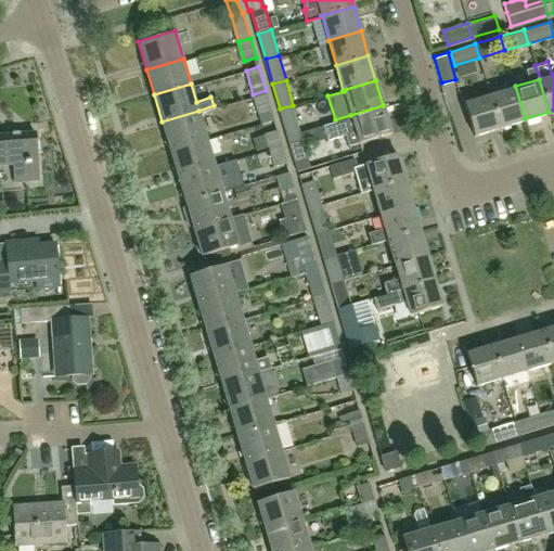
[(515,86),(490,93),(500,126),(525,118),(515,86)]
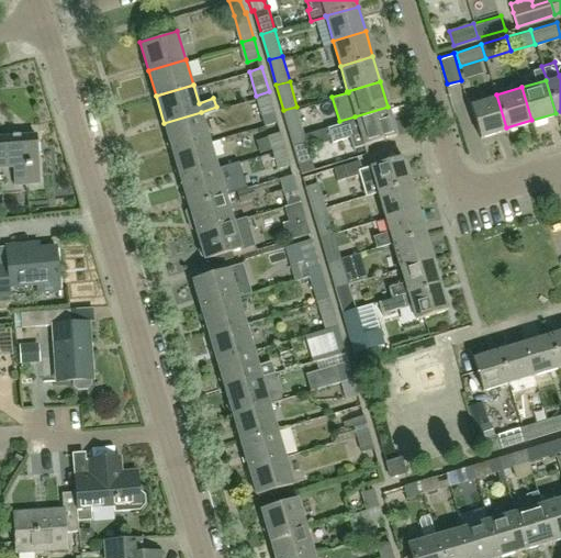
[(278,120),(269,91),(256,96),(265,124),(278,120)]
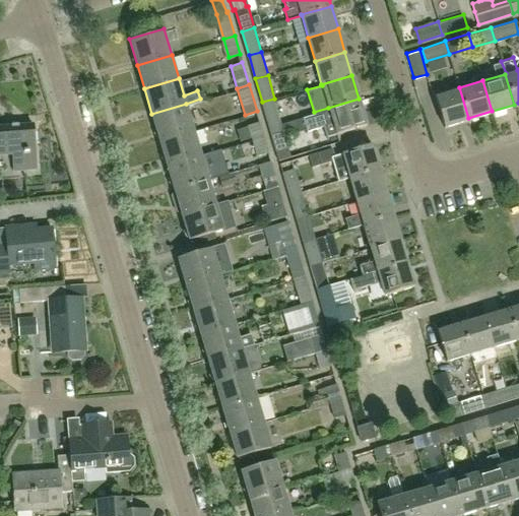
[(468,118),(459,87),(435,94),(444,126),(468,118)]
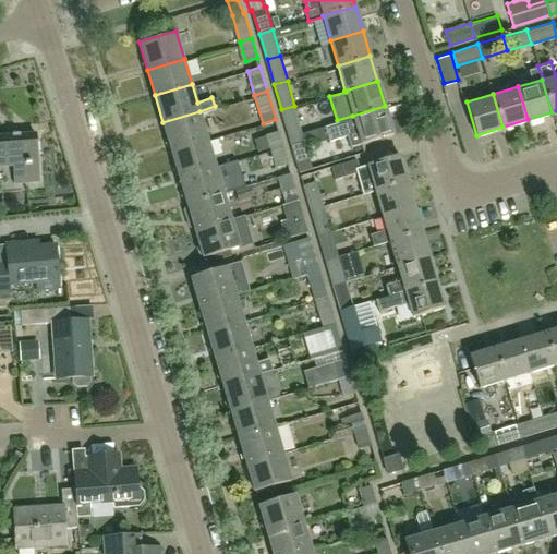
[(295,107),(294,106),(281,109),(289,134),(302,131),(295,107)]
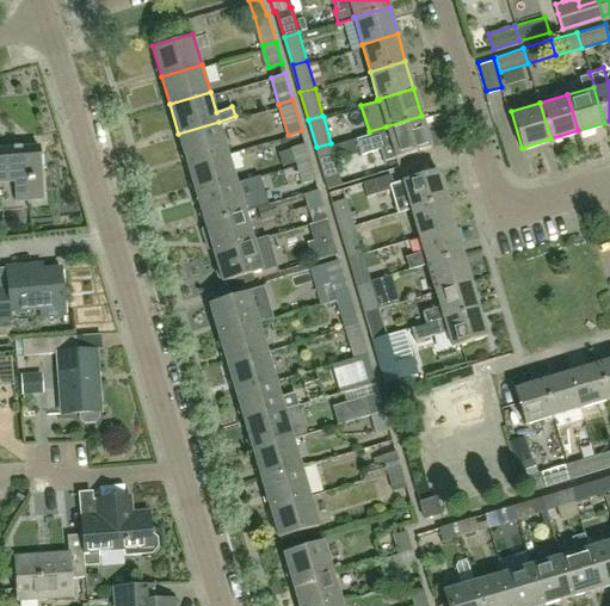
[(386,127),(369,131),(355,136),(359,152),(379,146),(382,158),(394,155),(430,144),(421,116),(386,127)]
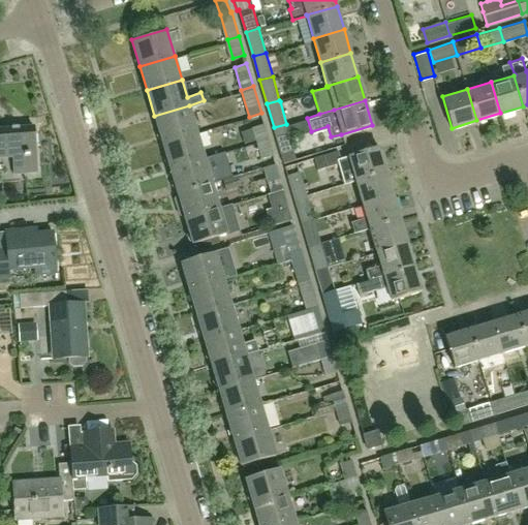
[(189,105),(154,116),(161,141),(196,130),(189,105)]
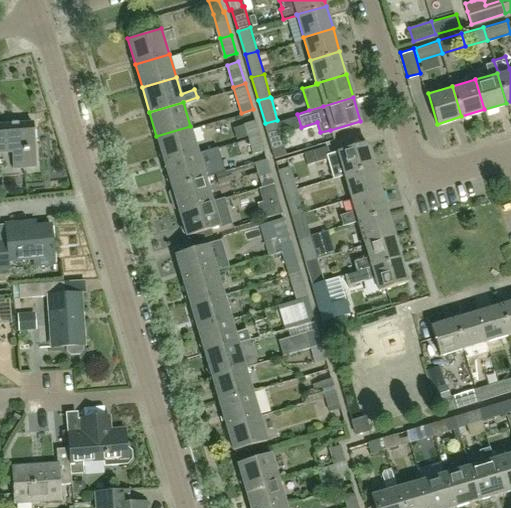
[(255,118),(244,122),(231,126),(235,138),(248,134),(248,135),(259,131),(255,118)]
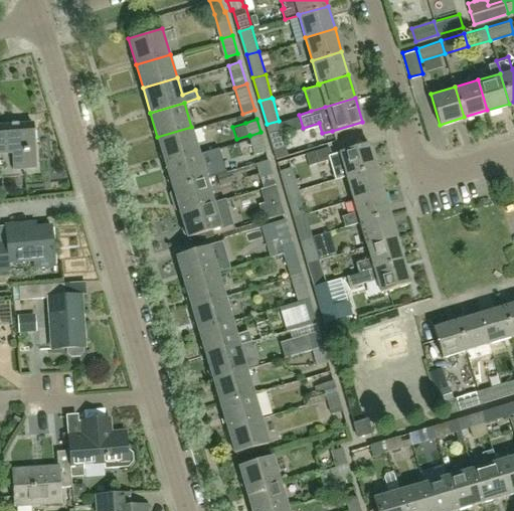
[(31,120),(0,122),(0,150),(12,150),(13,165),(34,164),(31,120)]
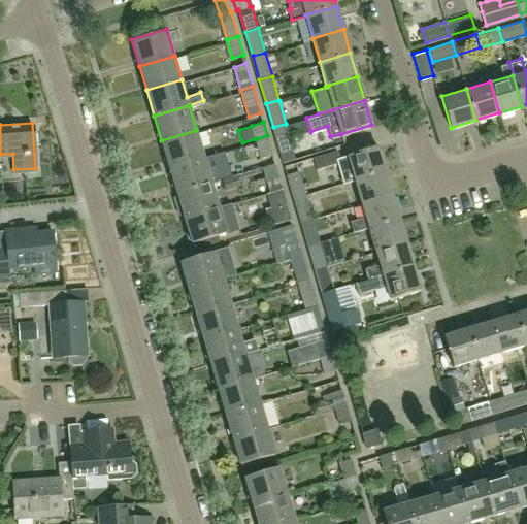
[(294,149),(286,124),(273,127),(281,153),(284,161),(296,158),(294,149)]
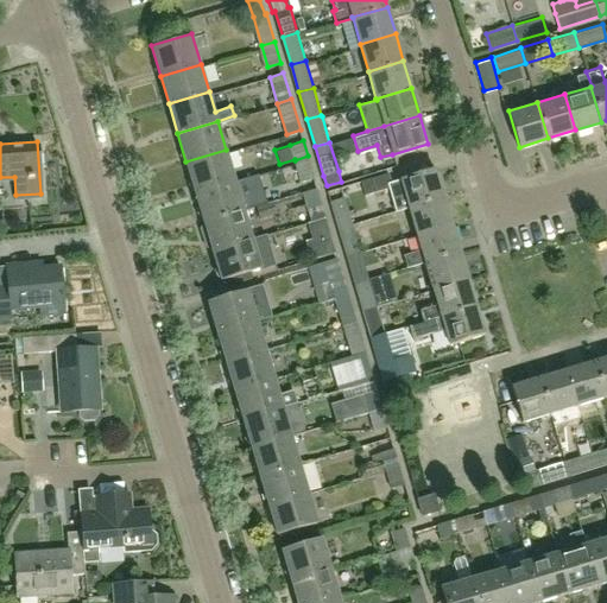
[(234,178),(226,150),(185,162),(195,190),(234,178)]
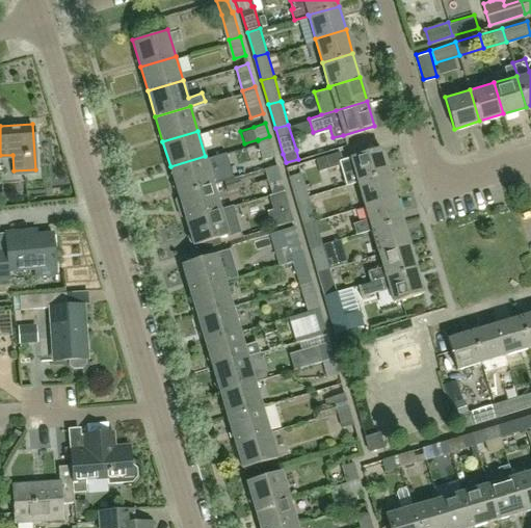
[(275,154),(269,136),(258,140),(263,158),(275,154)]
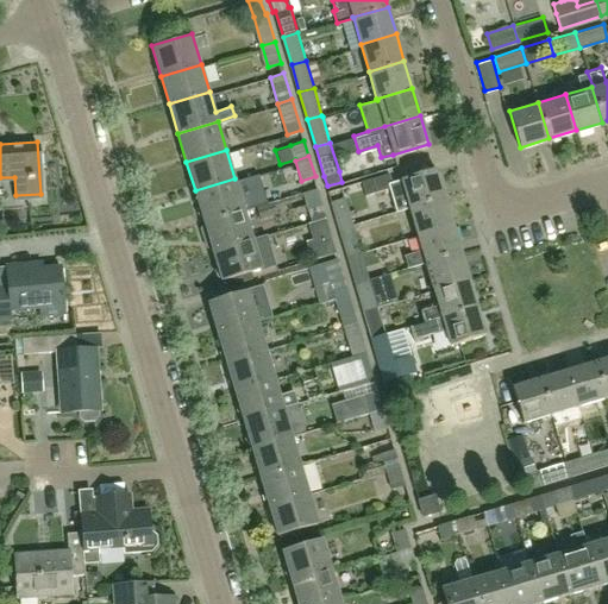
[(400,177),(405,194),(394,197),(396,209),(408,206),(443,195),(434,168),(400,177)]
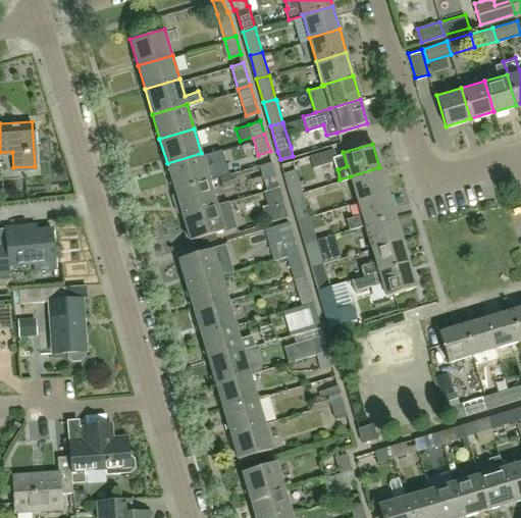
[(310,154),(309,154),(313,166),(337,159),(334,147),(310,154)]
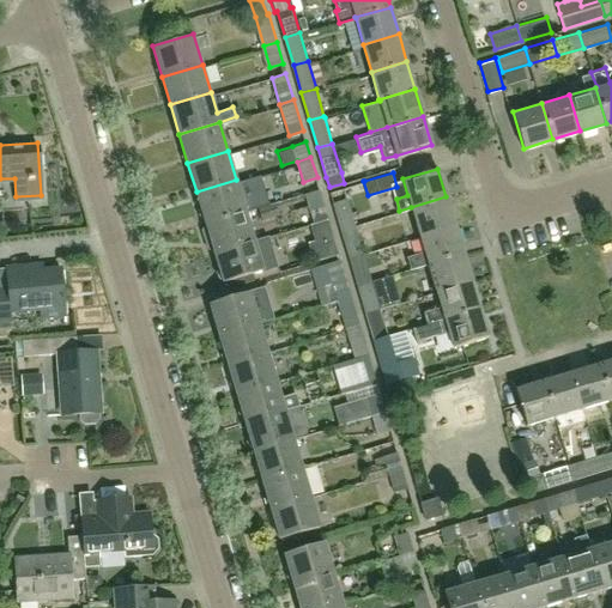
[(236,180),(197,192),(205,220),(246,208),(236,180)]
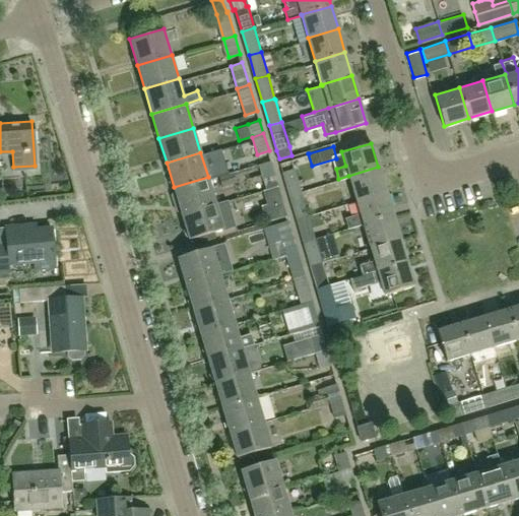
[(266,186),(278,182),(271,158),(259,163),(266,186)]
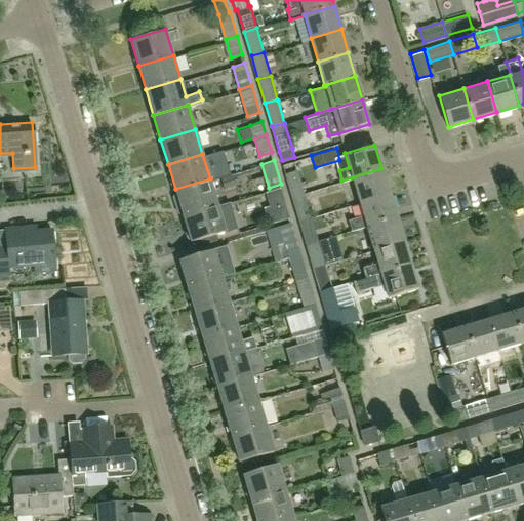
[(305,191),(295,160),(283,163),(285,172),(292,195),(305,191)]
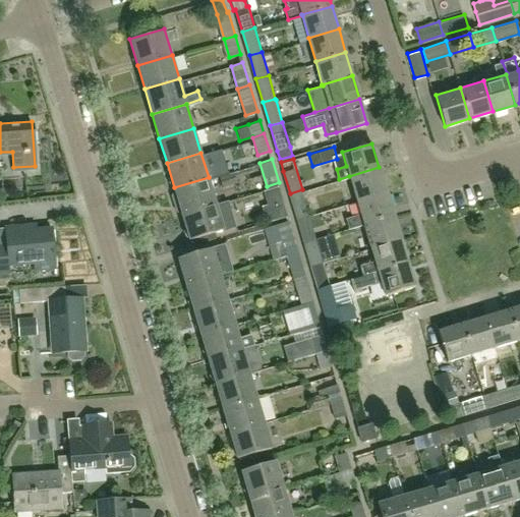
[(386,190),(379,167),(349,176),(356,199),(386,190)]
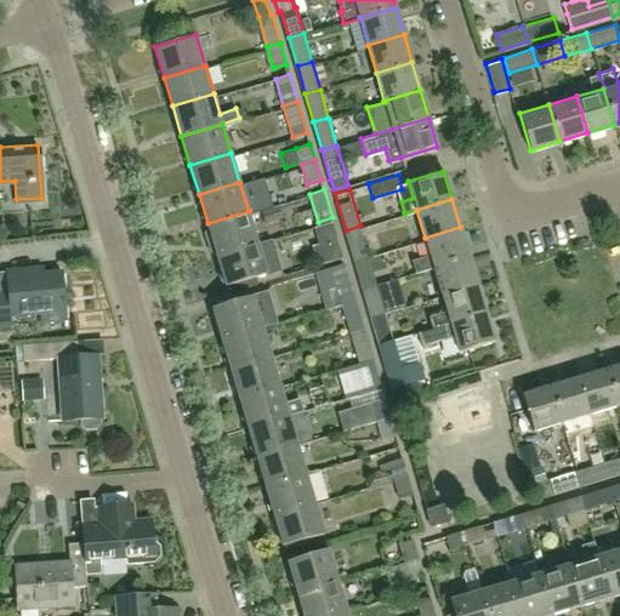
[(278,203),(260,207),(265,221),(282,216),(278,203)]
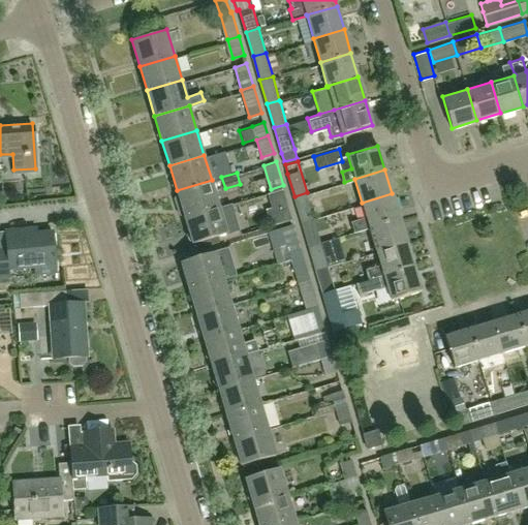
[(212,180),(177,190),(184,215),(219,205),(212,180)]
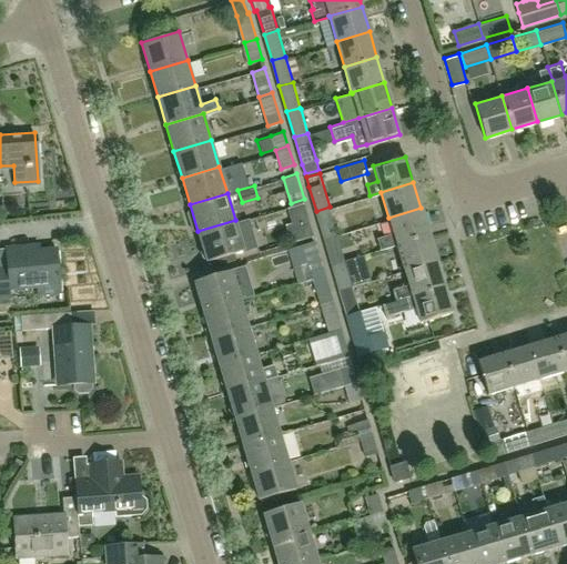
[(310,219),(304,199),(291,203),(296,222),(310,219)]
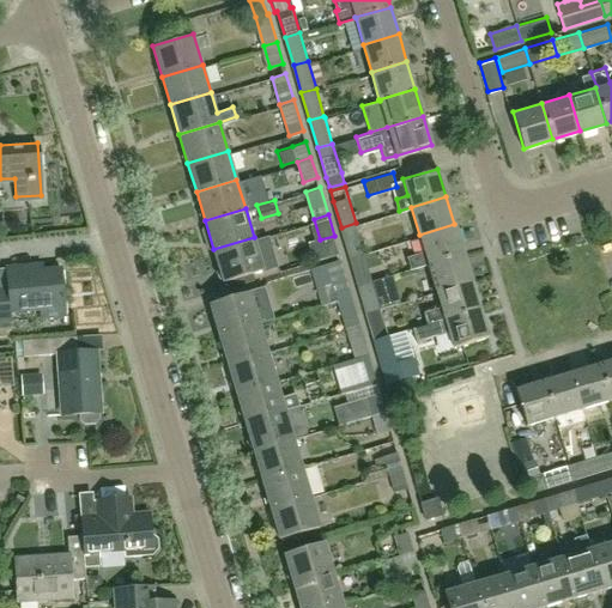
[(364,251),(356,223),(341,228),(350,255),(364,251)]
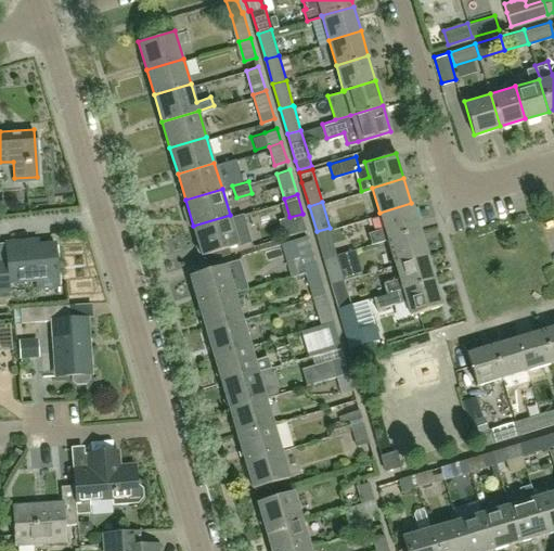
[(379,213),(384,227),(369,231),(372,243),(387,238),(387,236),(419,227),(411,203),(379,213)]
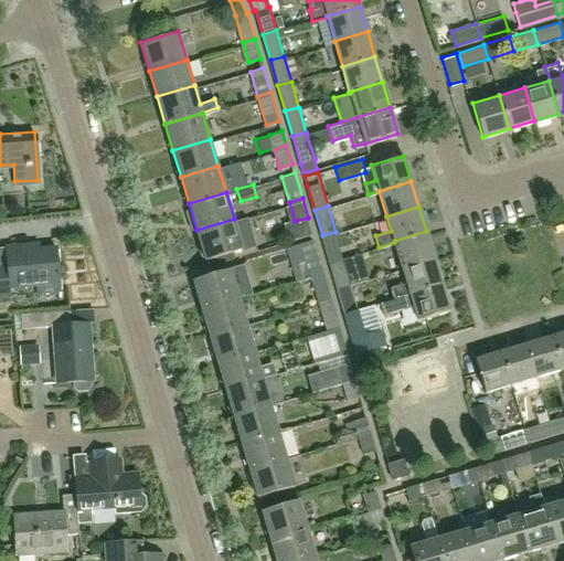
[(245,215),(234,219),(197,230),(204,257),(254,243),(245,215)]
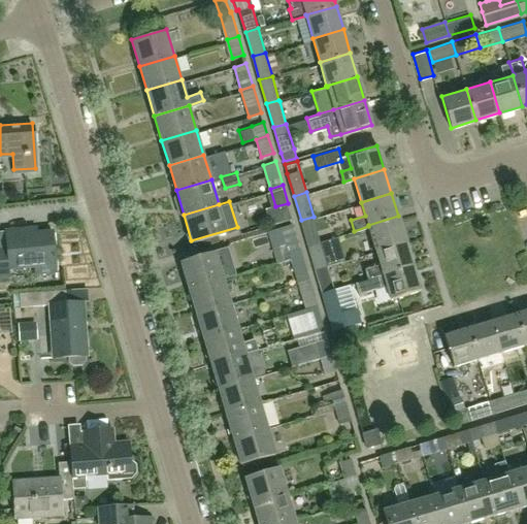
[(405,239),(398,216),(368,225),(368,226),(374,249),(405,239)]
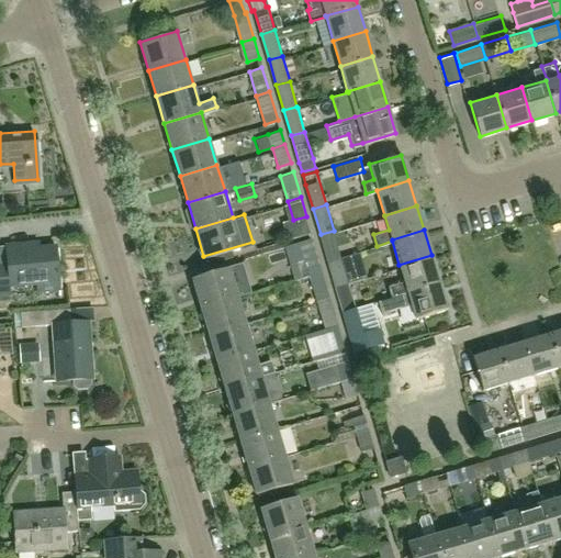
[(341,255),(334,231),(321,234),(327,258),(341,255)]
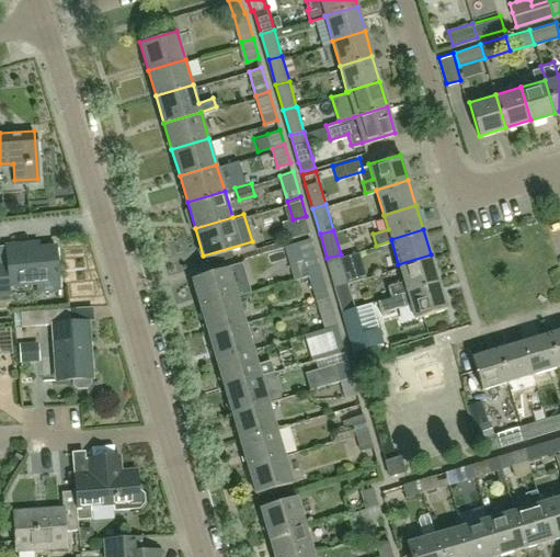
[(321,269),(311,236),(283,245),(293,279),(309,274),(309,272),(321,269)]
